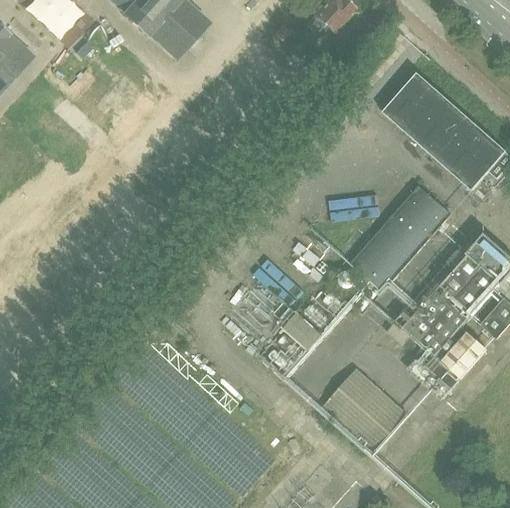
[(146,33),(173,58),(206,21),(183,0),(109,0),(122,11),(120,13),(144,35),(146,33)]
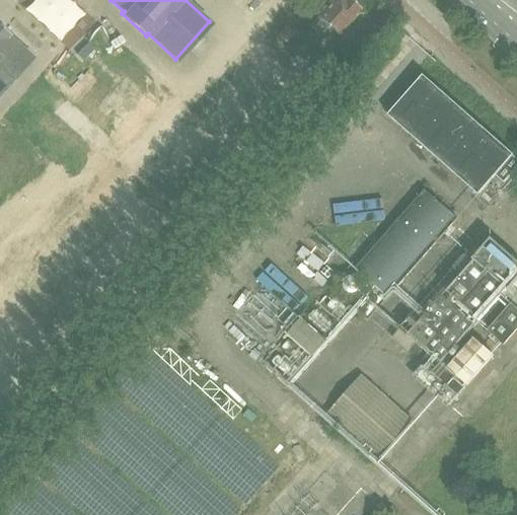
[(315,7),(318,9),(307,22),(315,28),(317,26),(320,29),(327,21),(337,29),(357,7),(349,0),(327,0),(326,1),(325,0),(321,0),(315,7)]
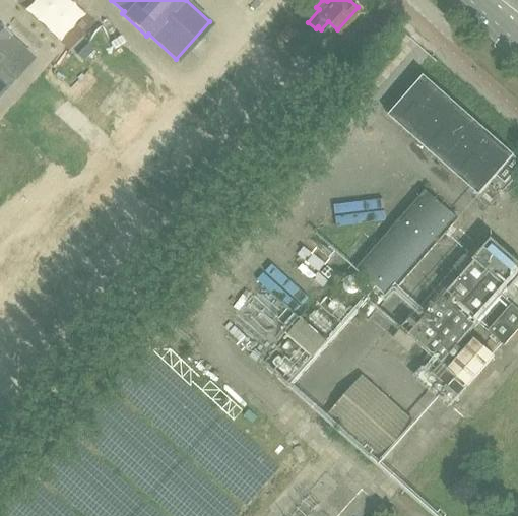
[(0,90),(30,56),(30,55),(0,28),(0,90)]
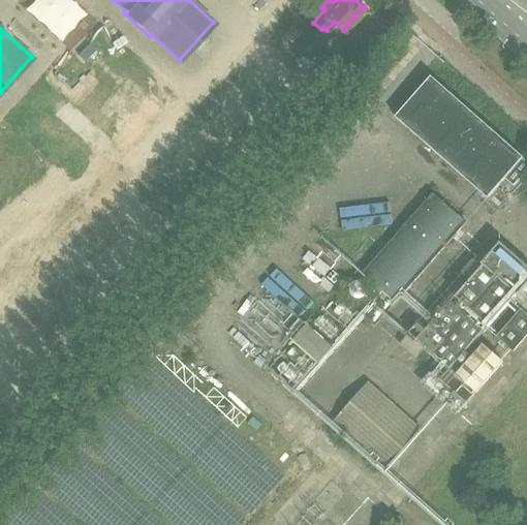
[(394,114),(414,132),(486,194),(503,176),(512,182),(526,163),(526,159),(521,153),(429,73),(394,114)]
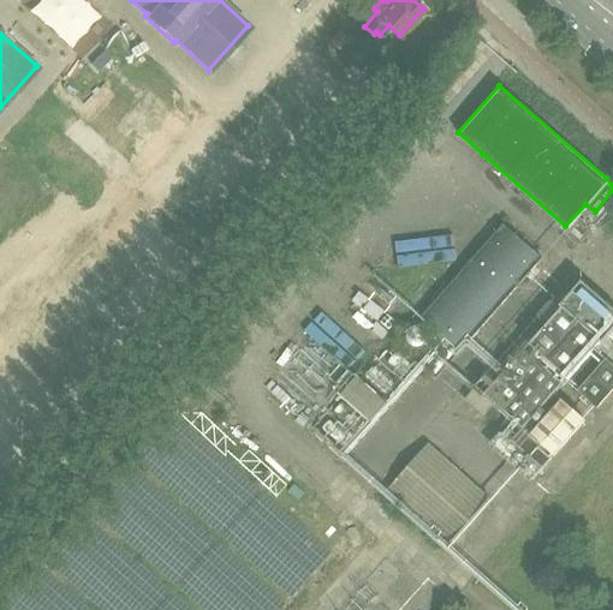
[(501,221),(418,314),(458,350),(542,257),(501,221)]
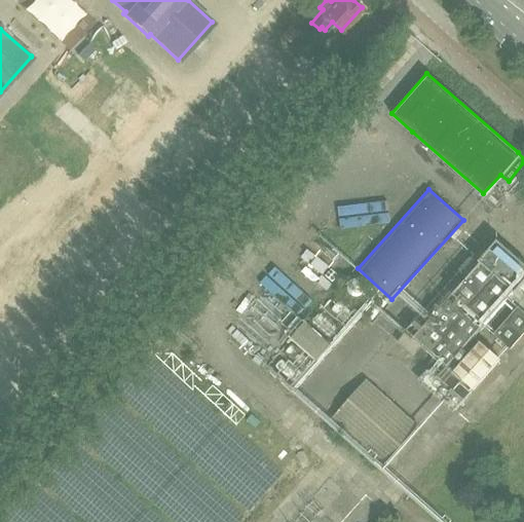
[(484,320),(494,330),(492,332),(509,345),(523,328),(523,309),(517,304),(506,295),(511,289),(512,288),(514,290),(518,285),(523,289),(523,255),(500,234),(480,257),(421,323),(413,317),(395,339),(411,353),(420,343),(437,359),(427,369),(425,368),(416,377),(446,404),(451,409),(469,389),(472,386),(472,387),(499,357),(479,339),(468,351),(461,345),(479,325),(466,314),(471,309),(484,320)]
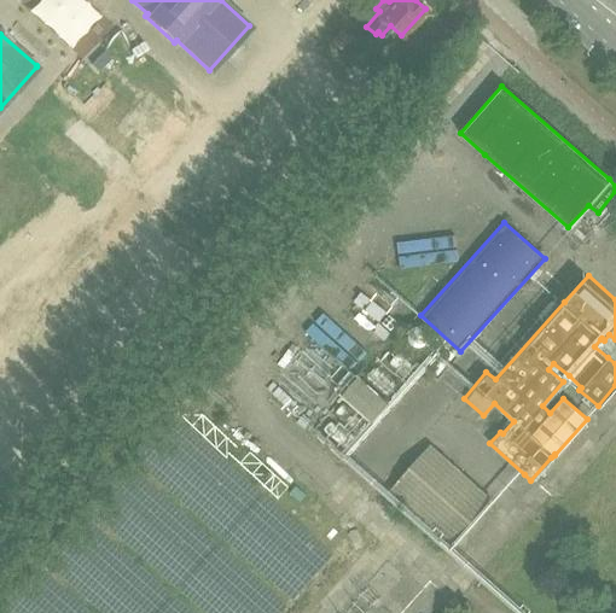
[(356,375),(341,395),(371,420),(387,402),(356,375)]
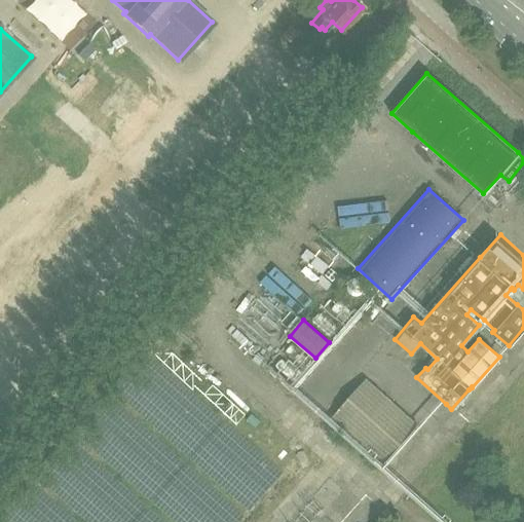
[(195,432),(213,443),(221,432),(203,420),(195,432)]
